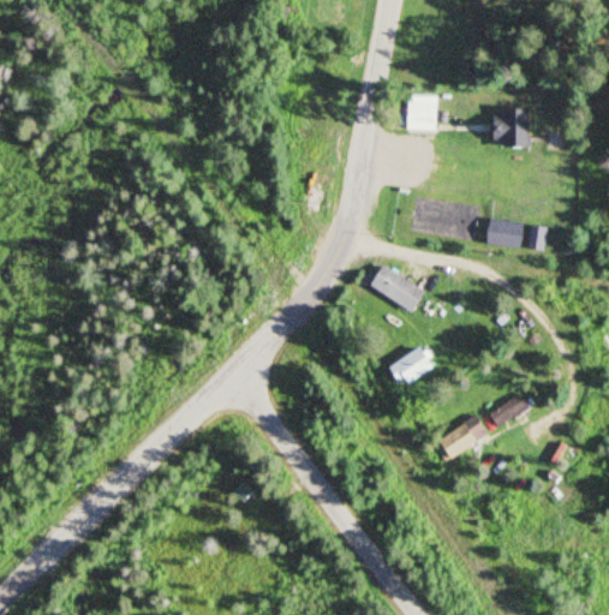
[(440,99),(439,131),(406,130),(406,97),(440,99)]
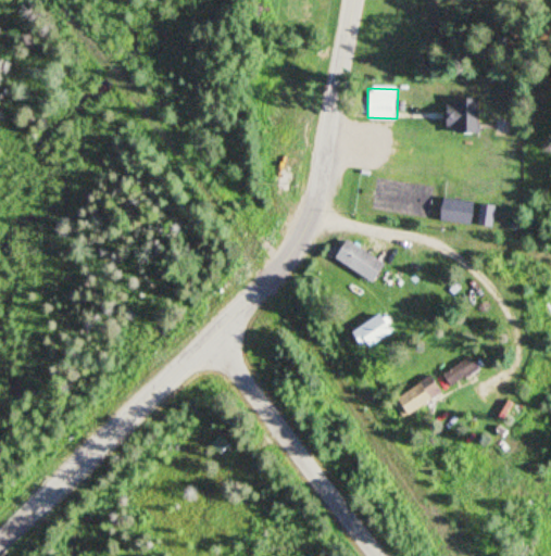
[(481,100),(480,131),(452,131),(452,100),(481,100)]
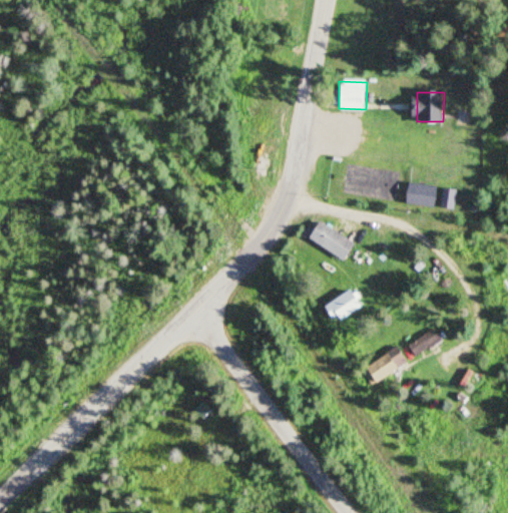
[(437,186),(434,207),(406,203),(408,182),(437,186)]
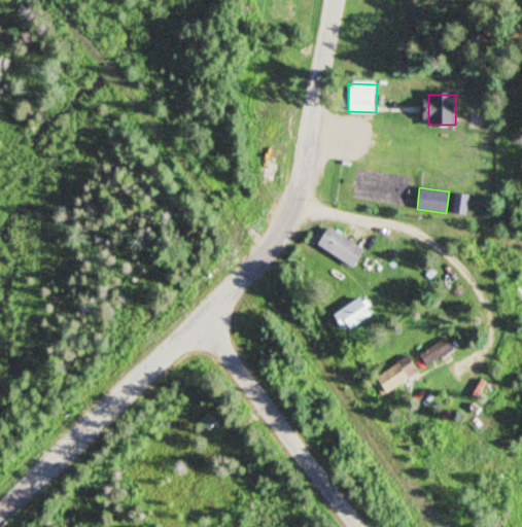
[(455,194),(471,196),(468,213),(453,212),(455,194)]
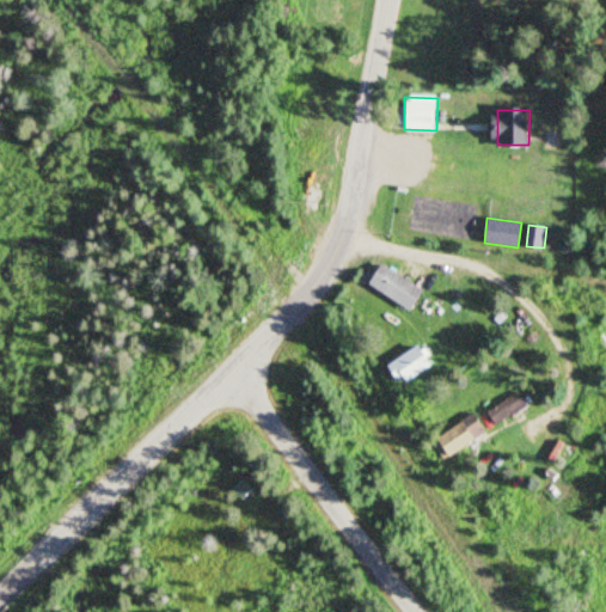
[(378,261),(423,291),(410,312),(365,282),(378,261)]
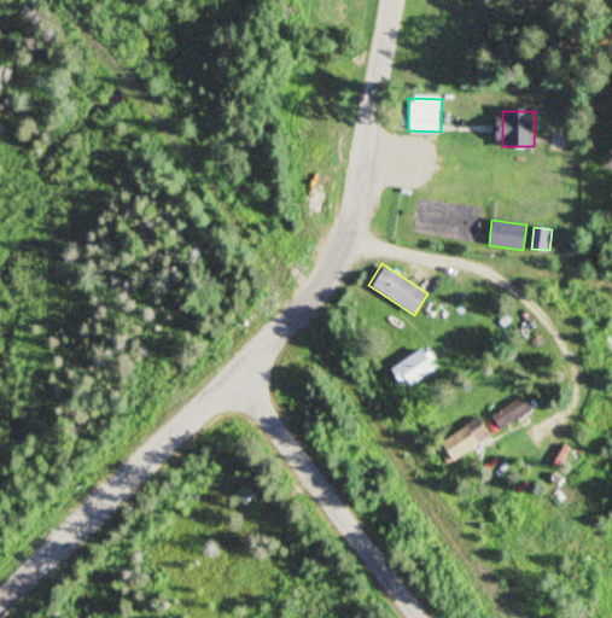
[(423,347),(437,368),(407,388),(404,382),(395,388),(384,371),(423,347)]
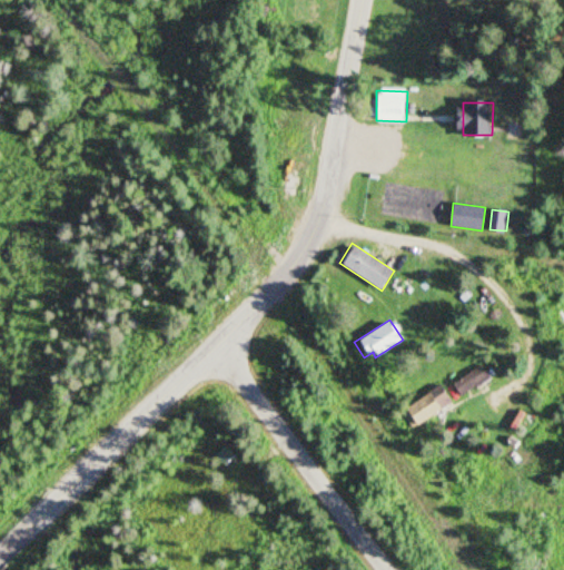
[(453,384),(463,399),(492,379),(481,364),(453,384)]
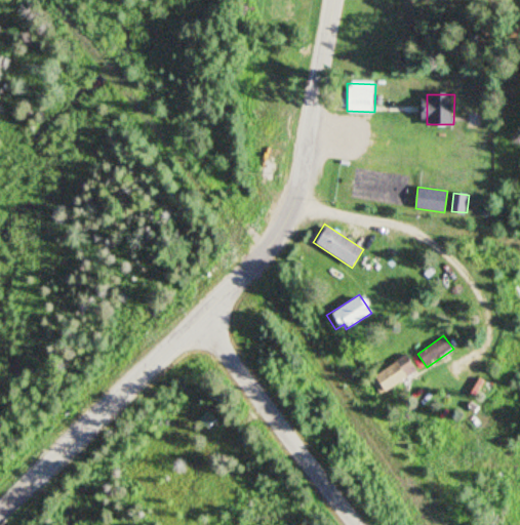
[(372,378),(383,394),(420,370),(408,354),(372,378)]
